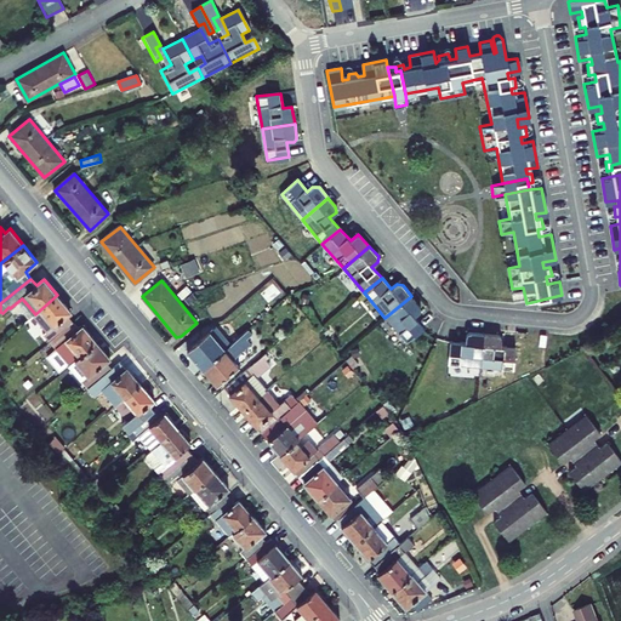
[(44,335),(50,342),(73,322),(68,314),(72,311),(57,295),(35,314),(49,331),(44,335)]
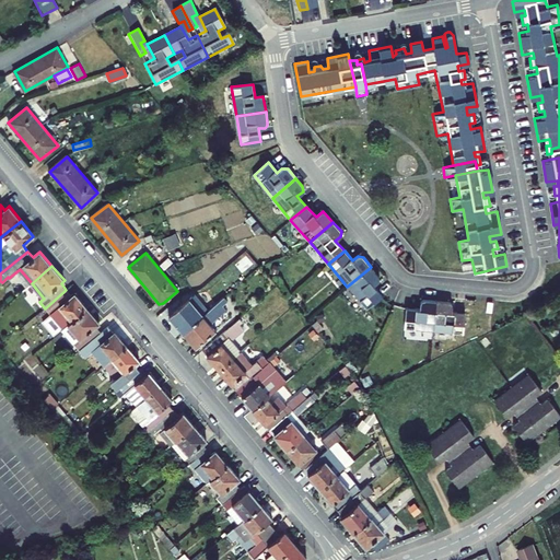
[(378,276),(371,267),(347,287),(365,308),(382,295),(373,283),(380,279),(378,276)]
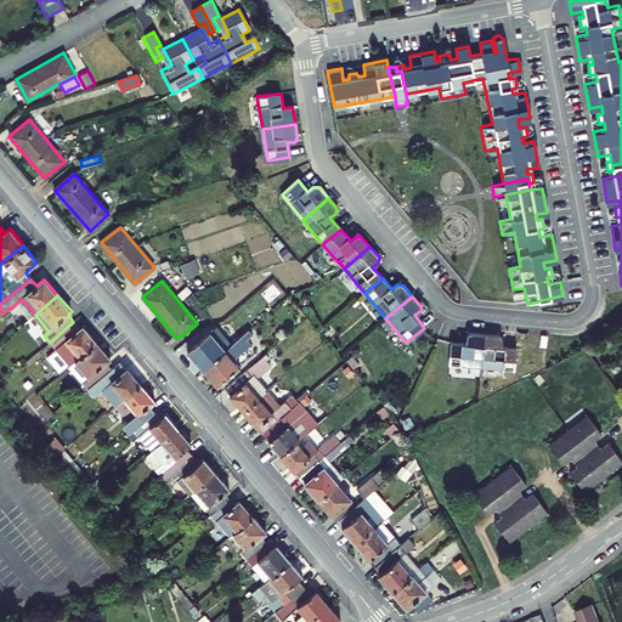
[(79,329),(73,322),(50,343),(69,365),(97,343),(84,326),(79,329)]
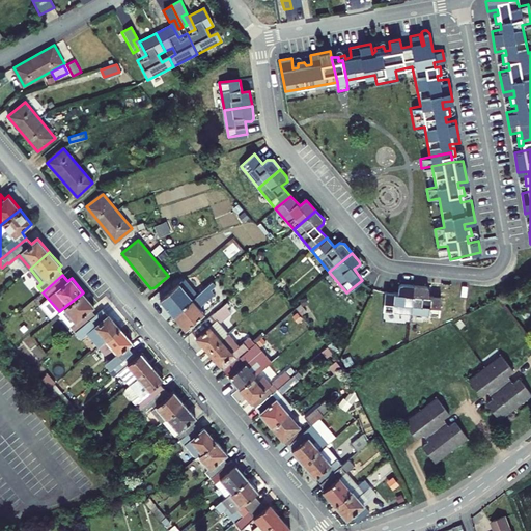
[(173,315),(197,296),(185,279),(160,299),(173,315)]
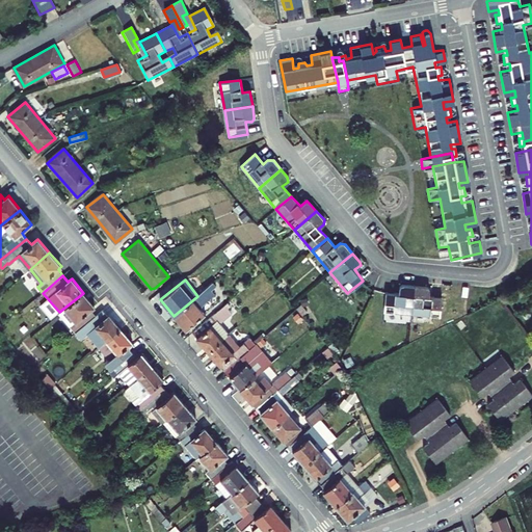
[(197,296),(174,316),(186,329),(205,314),(200,308),(202,307),(201,304),(214,294),(210,290),(215,286),(213,283),(197,296)]
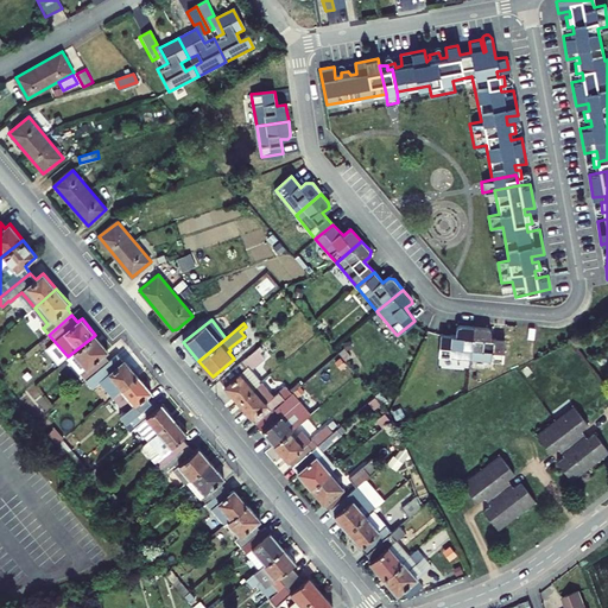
[(439,356),(470,359),(474,327),(457,325),(456,336),(442,335),(439,356)]
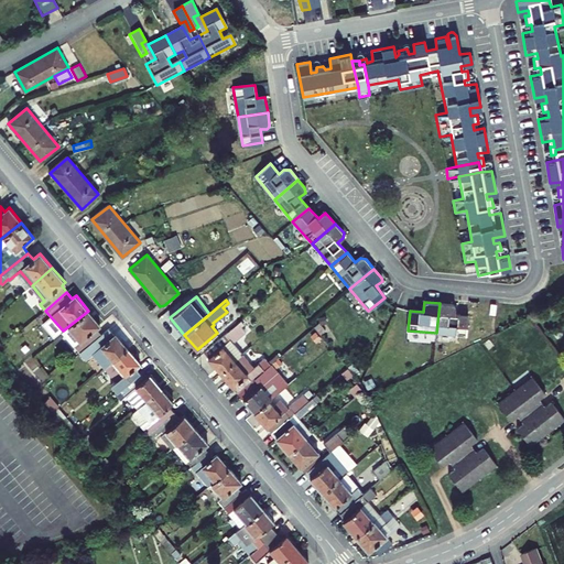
[(456,305),(440,303),(436,333),(466,336),(468,315),(455,314),(456,305)]
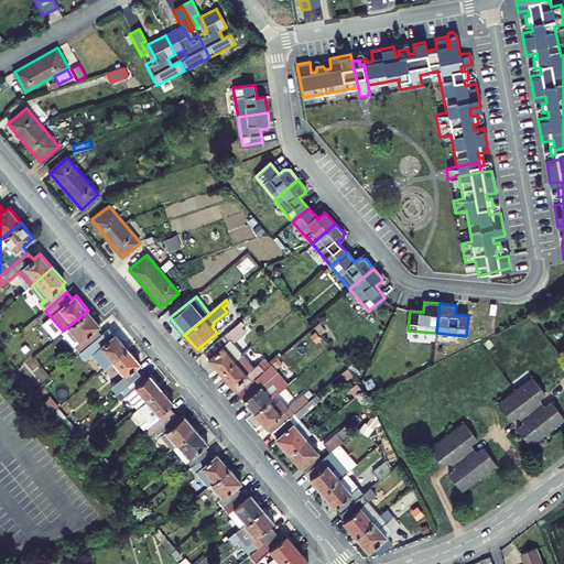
[(80,353),(102,335),(97,328),(100,325),(88,311),(63,331),(62,333),(80,353)]
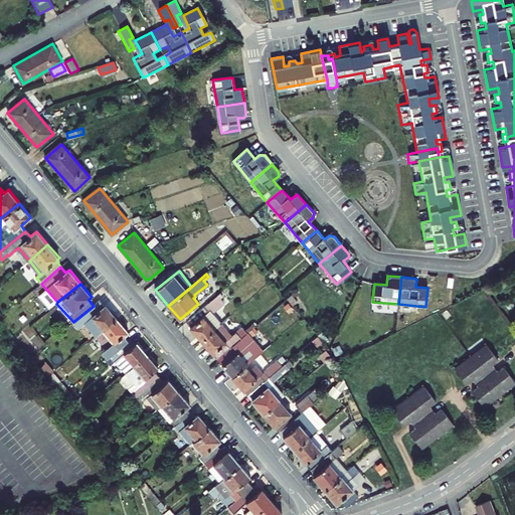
[(220,293),(205,306),(212,314),(224,303),(220,298),(222,296),(220,293)]
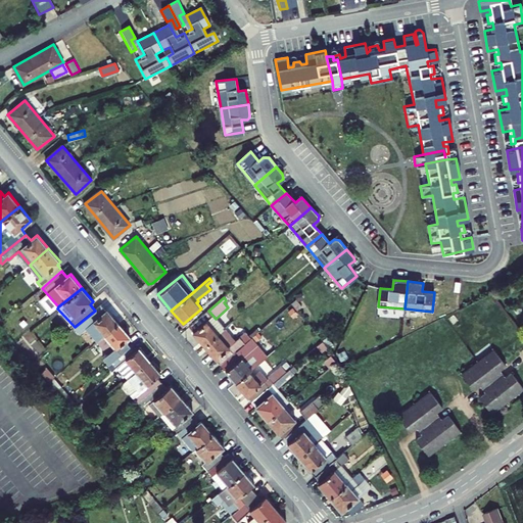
[(274,349),(305,321),(289,303),(258,332),(274,349)]
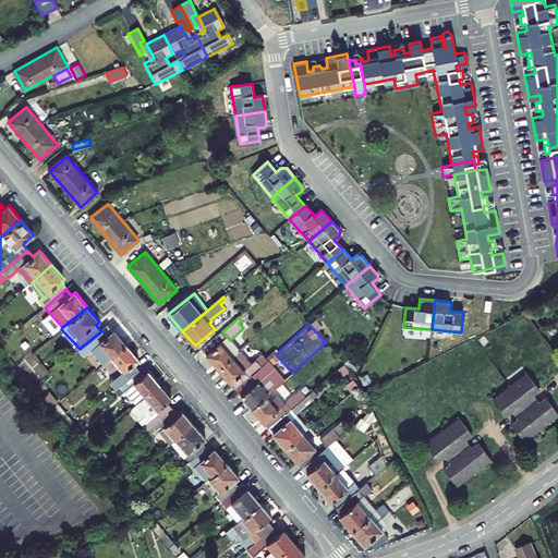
[(101,331),(80,349),(85,355),(93,349),(105,364),(126,344),(113,330),(108,325),(101,331)]
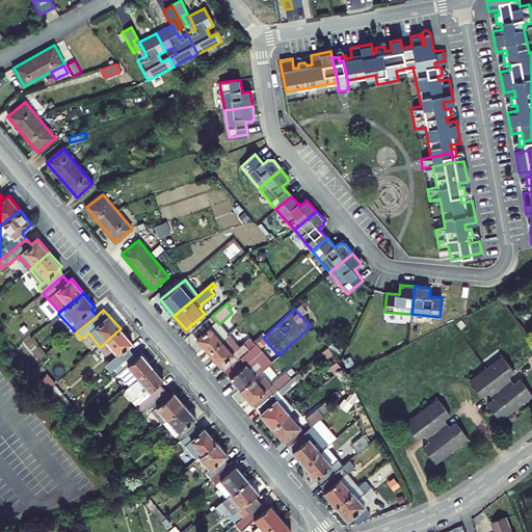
[(192,333),(208,351),(228,334),(219,324),(212,316),(192,333)]
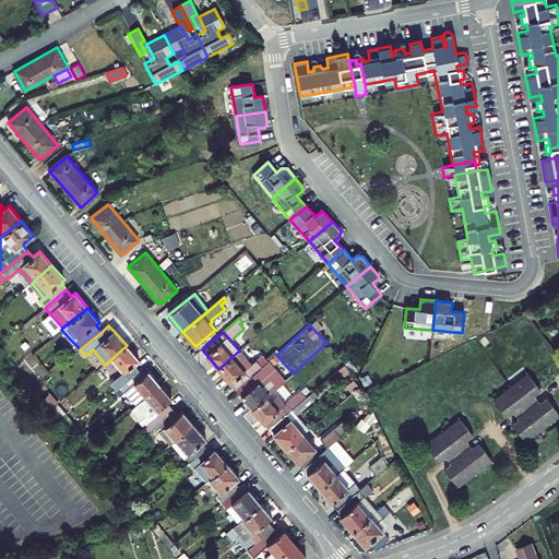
[(139,360),(127,345),(105,365),(115,377),(110,381),(116,388),(140,369),(135,364),(139,360)]
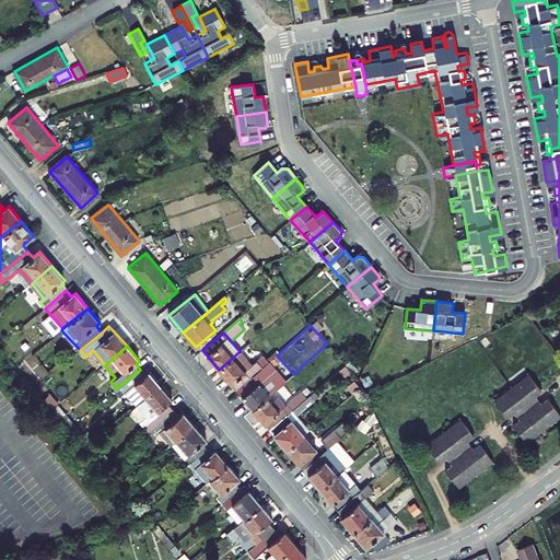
[(219,370),(235,391),(268,363),(264,356),(252,365),(240,351),(219,370)]
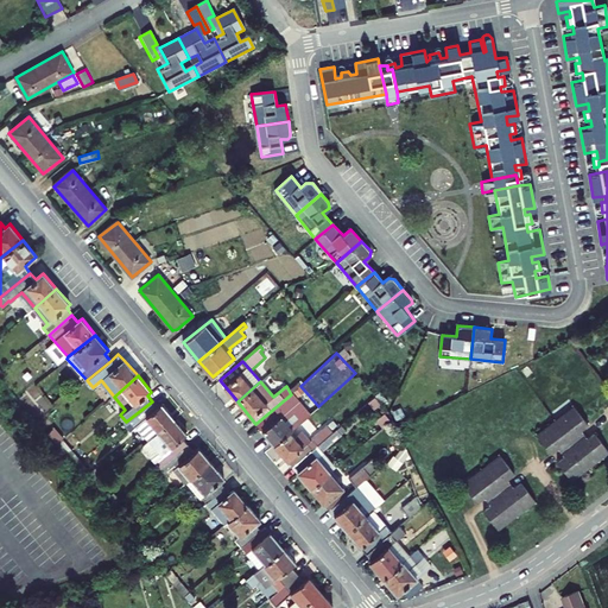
[(292,392),(291,394),(255,424),(274,445),(290,432),(298,425),(286,411),(298,400),(292,392)]
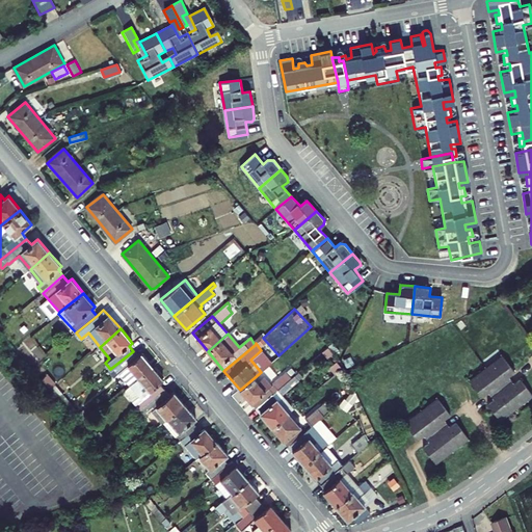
[(137,356),(133,351),(110,369),(109,372),(113,377),(121,372),(132,384),(153,367),(141,353),(137,356)]
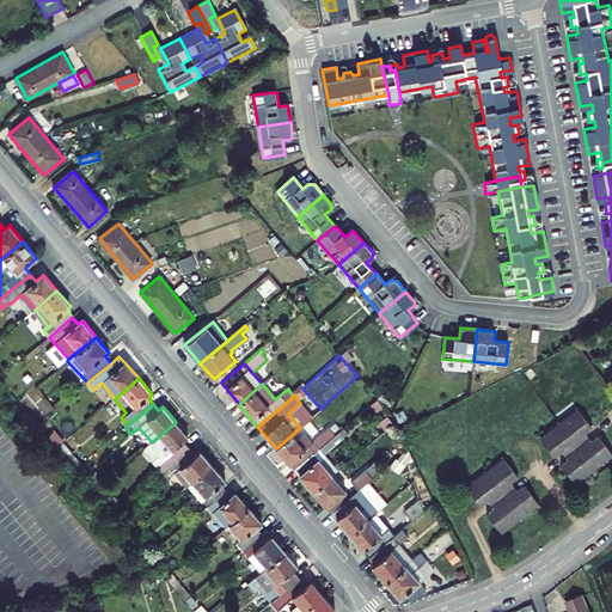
[(577,484),(611,456),(611,454),(598,436),(591,442),(583,433),(591,427),(577,410),(542,439),(555,456),(562,451),(568,459),(561,464),(577,484)]
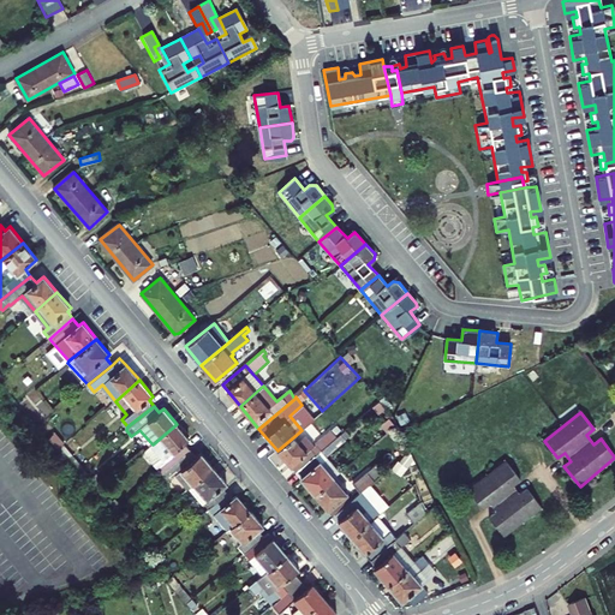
[(189,439),(177,424),(153,445),(144,453),(161,473),(191,449),(185,443),(189,439)]
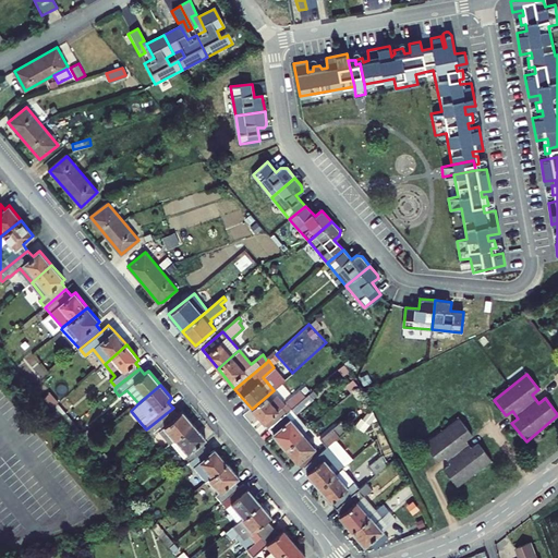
[(270,402),(266,397),(252,409),(268,428),(291,409),(305,397),(301,390),(284,403),(277,396),(270,402)]
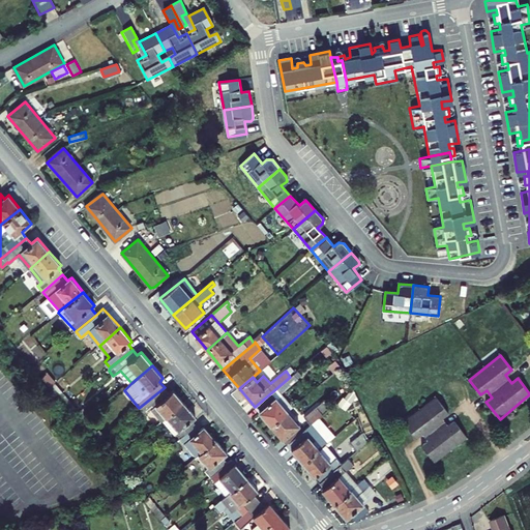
[(290,377),(276,388),(281,393),(301,376),(297,371),(290,377)]
